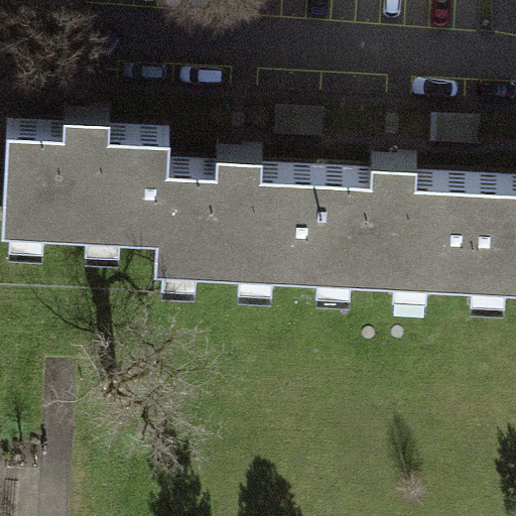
[(326,103),(276,100),(274,130),(325,133),(326,103)]
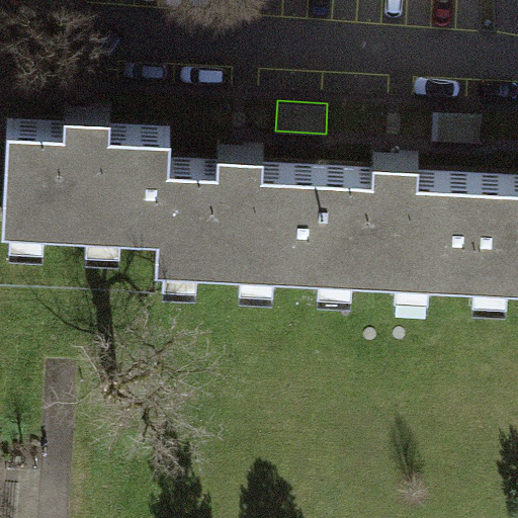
[(162,226),(166,156),(170,156),(172,124),(110,121),(111,104),(66,102),(65,120),(8,117),(3,218),(159,226),(162,226)]
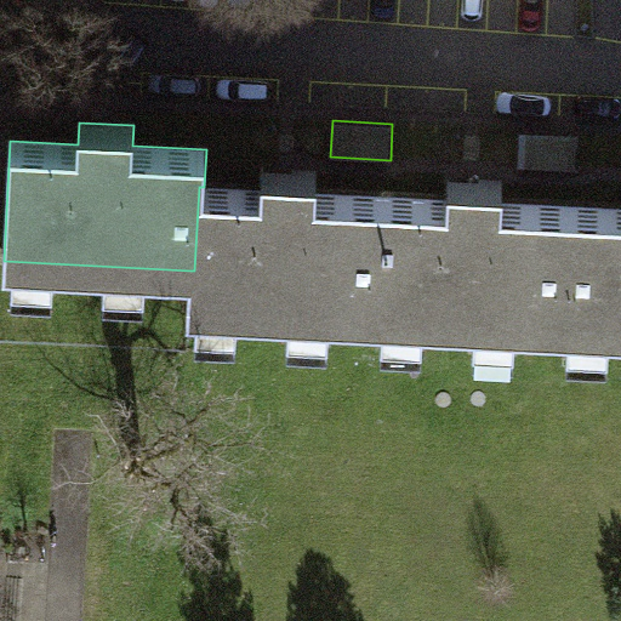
[(580,134),(519,131),(517,166),(577,170),(580,134)]
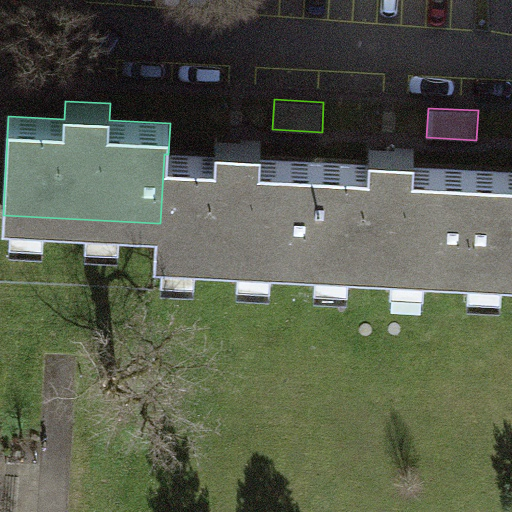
[(312,262),(317,161),(261,158),(262,141),(216,138),(215,156),(168,154),(164,154),(160,223),(157,223),(155,254),(312,262)]
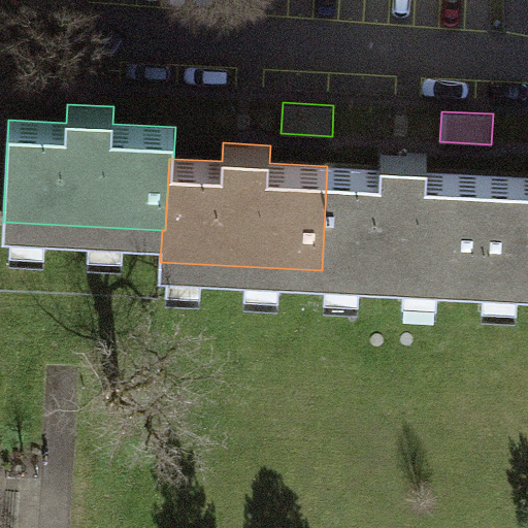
[(381,169),(327,166),(322,270),(480,277),(485,174),(427,172),(428,153),(382,151),(381,169)]
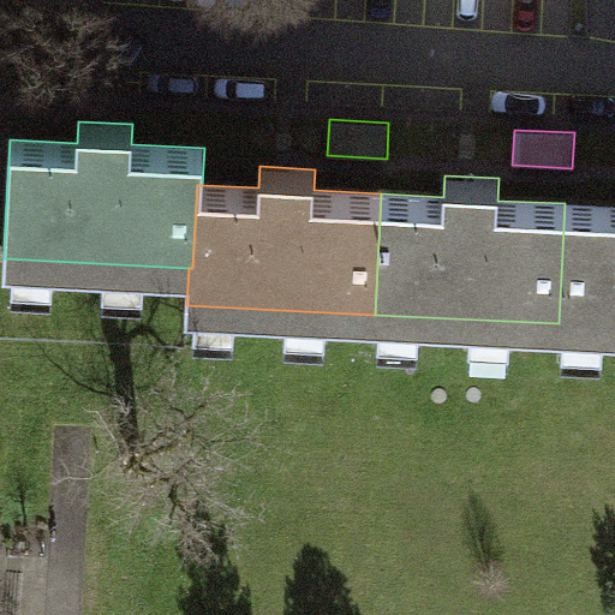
[(614,206),(565,203),(559,323),(614,326),(614,206)]
